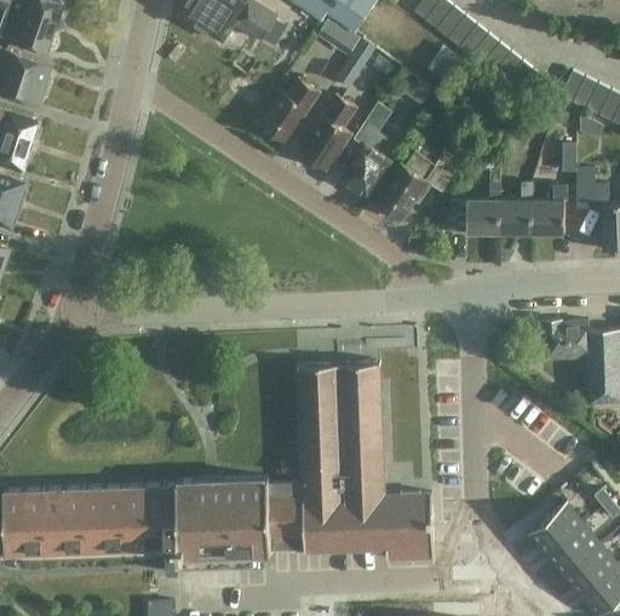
[(49,53),(63,6),(45,0),(0,0),(0,9),(6,11),(0,30),(0,35),(13,39),(12,42),(49,53)]
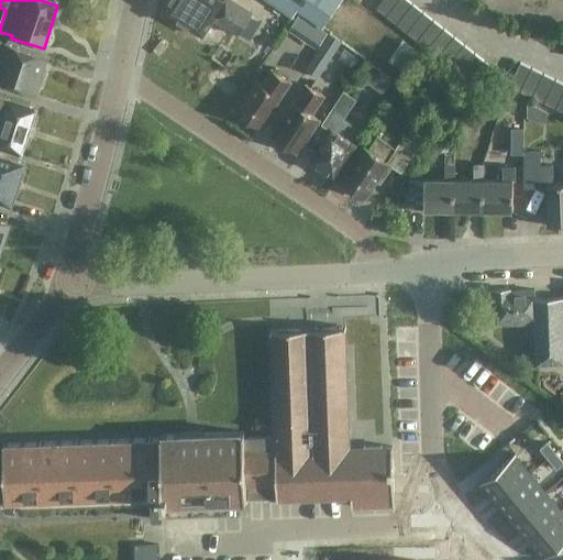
[(230,0),(224,0),(223,2),(218,0),(170,0),(163,12),(203,37),(214,21),(239,36),(253,13),(230,0)]
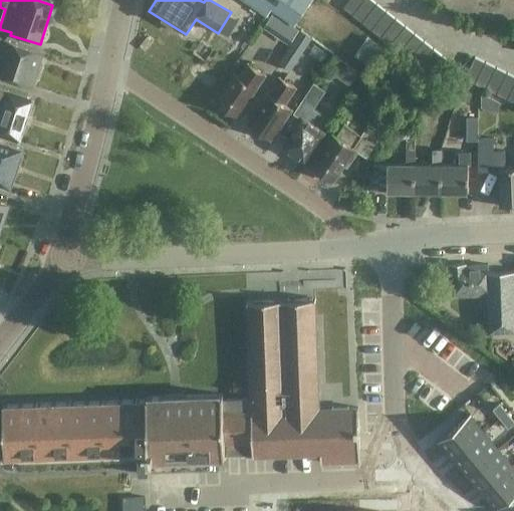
[(294,28),(312,0),(239,0),(265,17),(269,11),(294,28)]
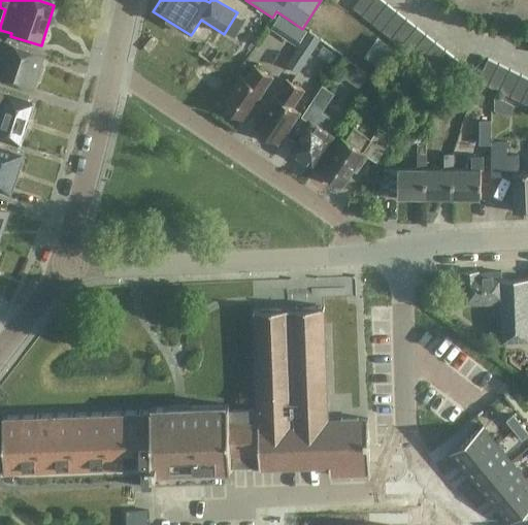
[(361,18),(374,0),(359,0),(352,9),(361,18)]
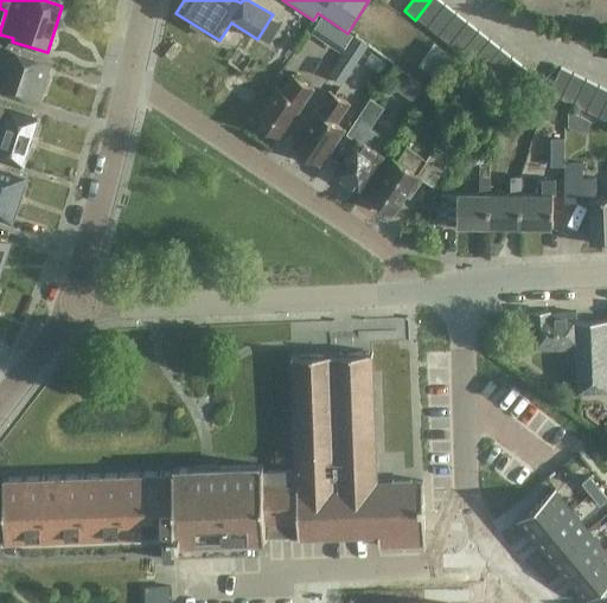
[(427,29),(445,7),(435,0),(430,0),(415,20),(427,29)]
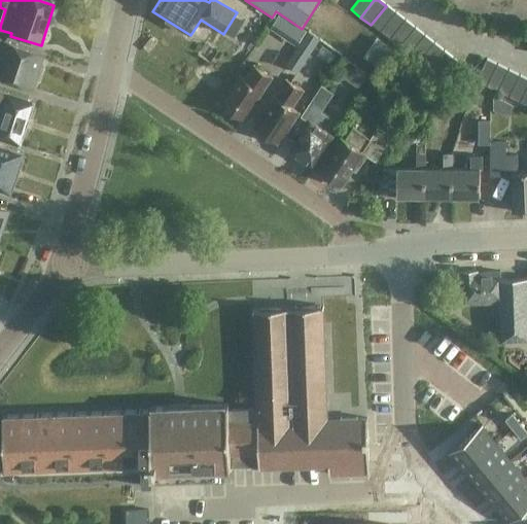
[(381,33),(395,13),(386,6),(371,25),(381,33)]
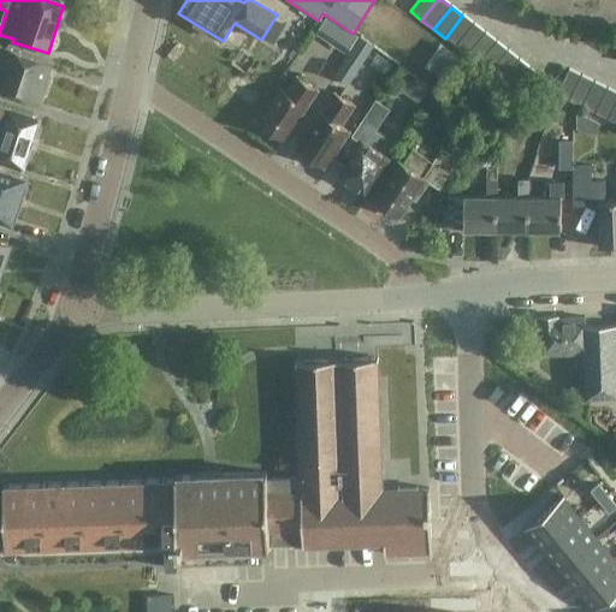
[(456,48),(474,25),(462,16),(445,39),(456,48)]
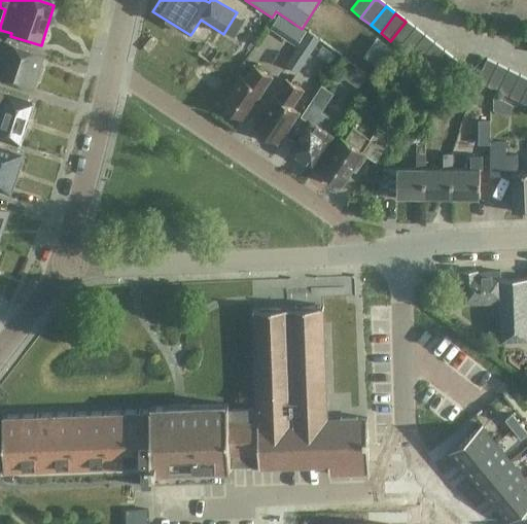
[(294,48),(305,33),(285,21),(275,34),(294,48)]
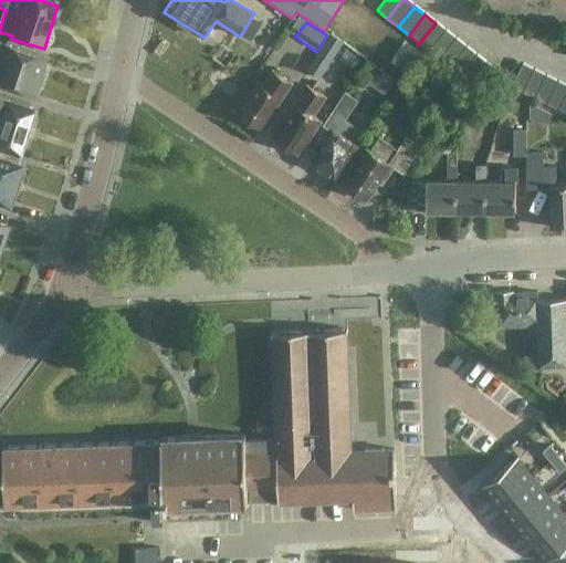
[(430,53),(446,31),(436,23),(419,44),(430,53)]
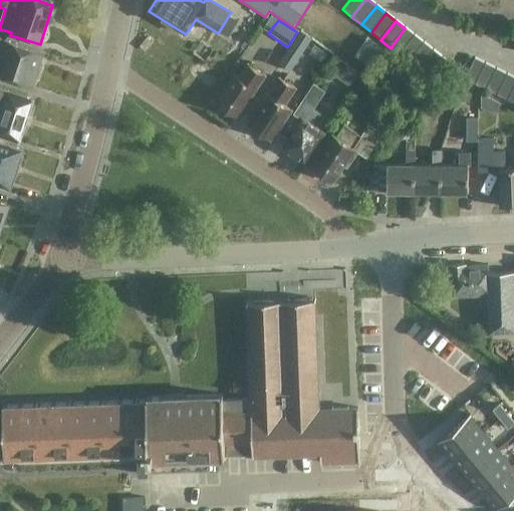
[(400,55),(414,36),(405,28),(391,48),(400,55)]
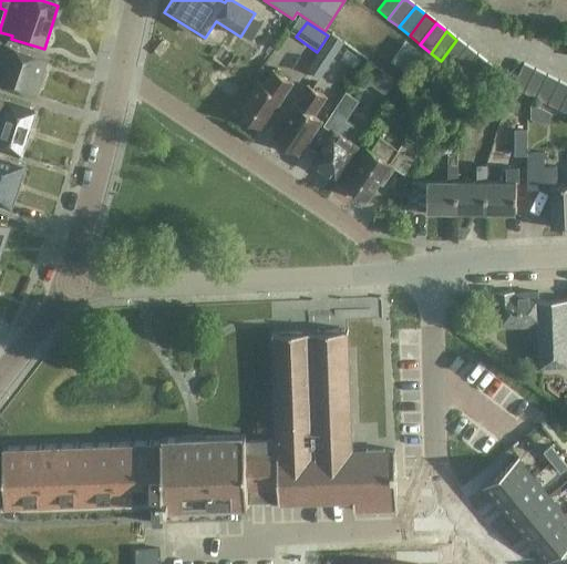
[(320,81),(338,54),(344,44),(331,36),(307,72),(320,81)]
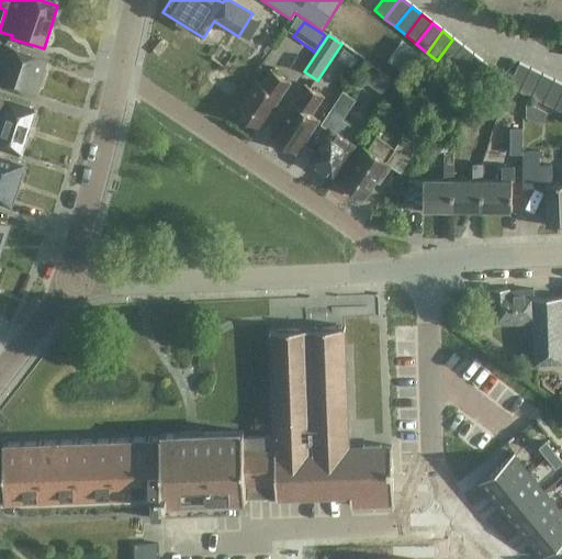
[(448,69),(463,47),(452,40),(437,60),(448,69)]
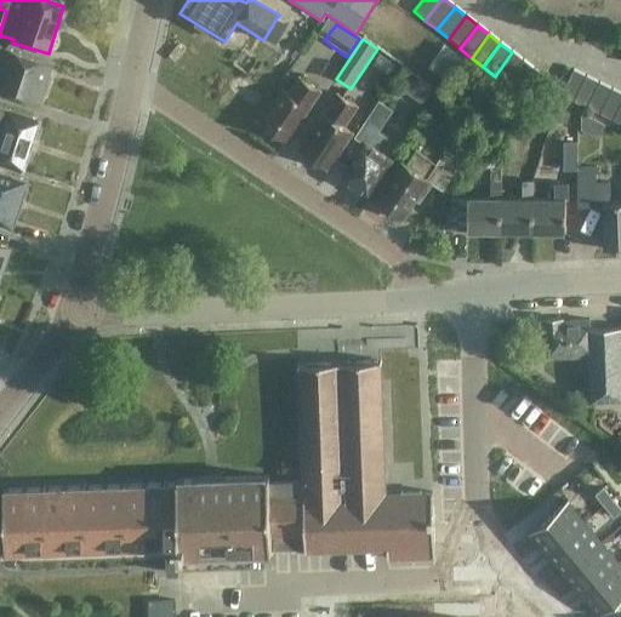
[(448,84),(463,60),(443,46),(427,69),(448,84)]
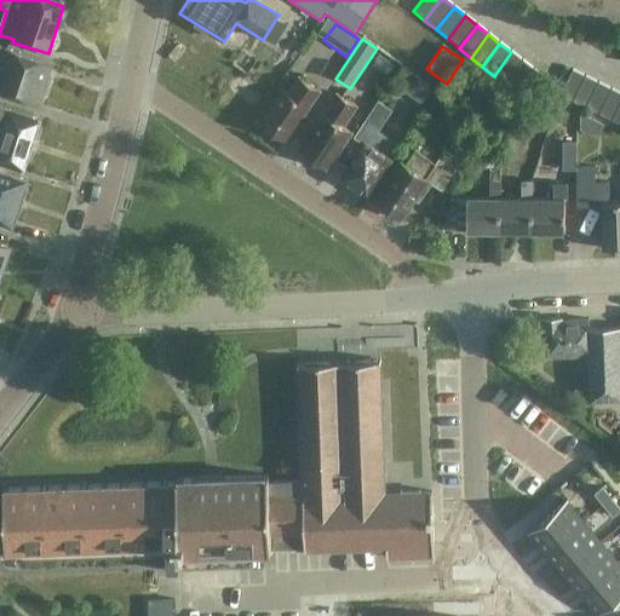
[(0,92),(39,107),(53,64),(7,50),(6,50),(0,47),(0,92)]
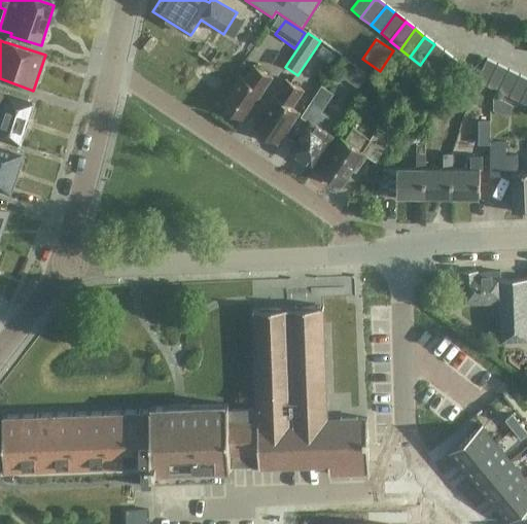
[(429,72),(444,53),(434,44),(420,65),(429,72)]
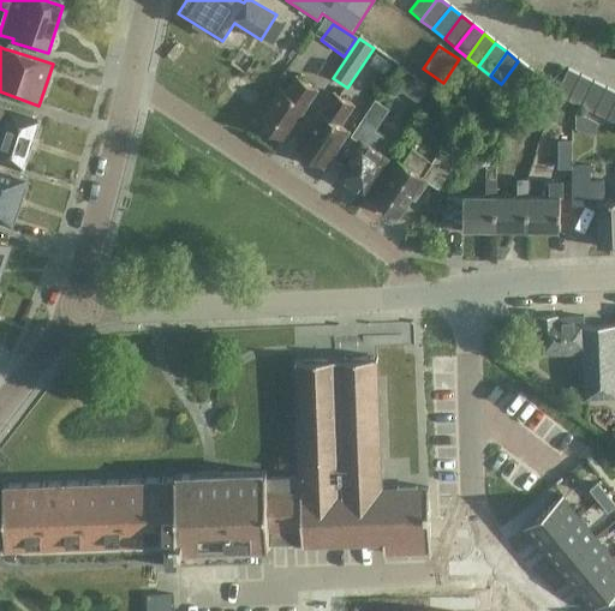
[(384,78),(390,67),(375,58),(369,67),(384,78)]
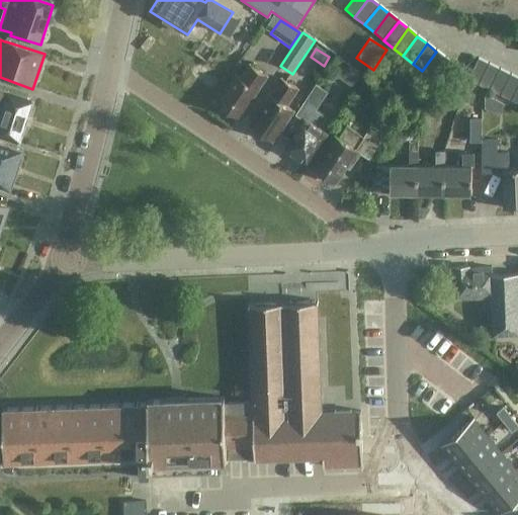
[(431,78),(445,59),(436,52),(422,71),(431,78)]
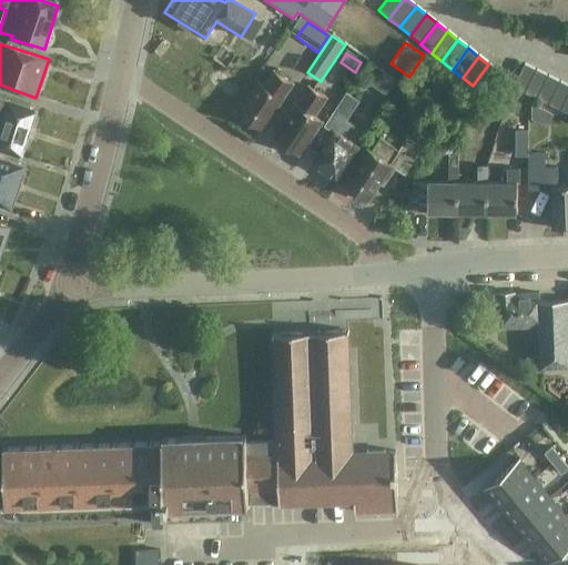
[(488,64),(473,86),(483,93),(499,73),(488,64)]
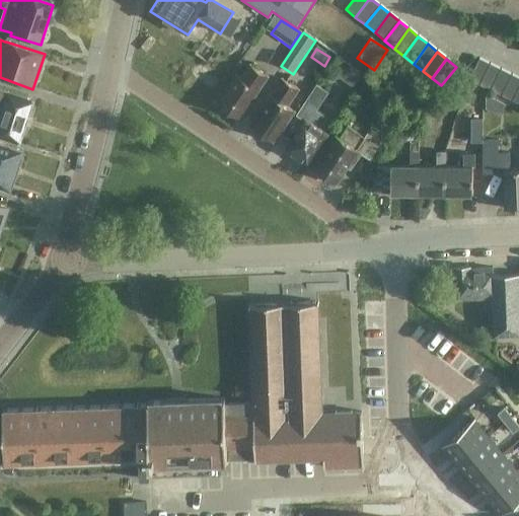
[(479,87),(490,65),(478,60),(468,81),(479,87)]
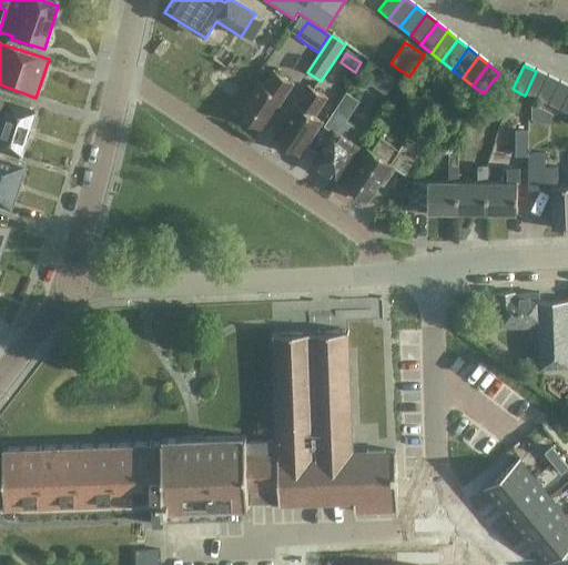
[(536,101),(548,77),(536,71),(525,96),(536,101)]
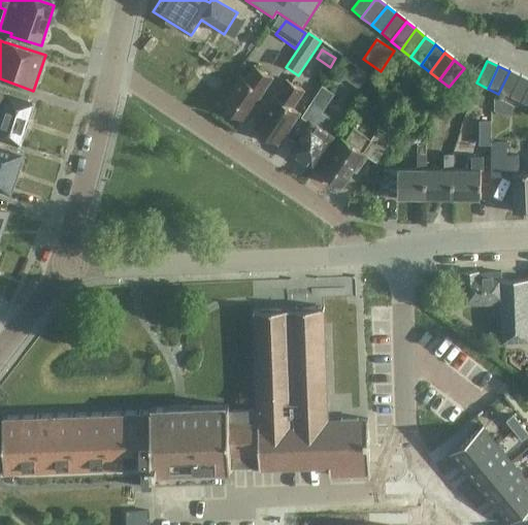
[(221,107),(243,122),(271,78),(255,67),(246,80),(240,77),(221,107)]
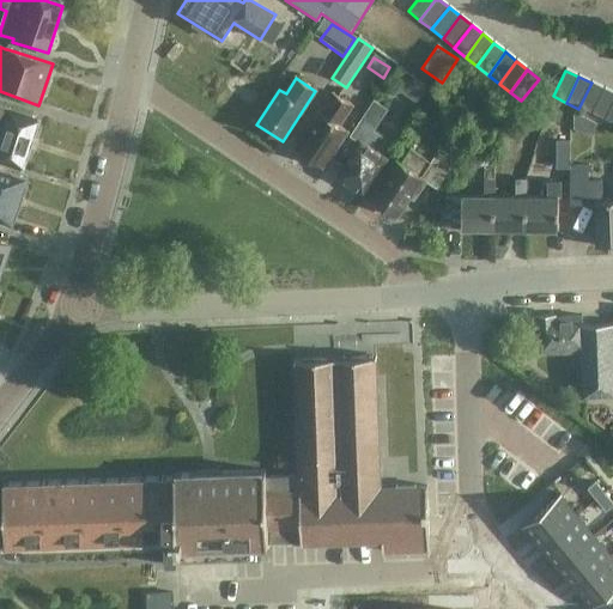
[(416,104),(424,91),(405,78),(396,91),(416,104)]
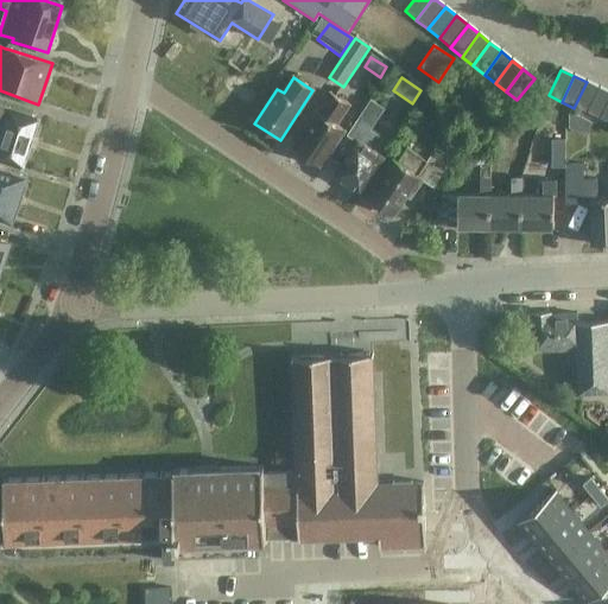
[(588,115),(599,89),(587,82),(574,108),(588,115)]
